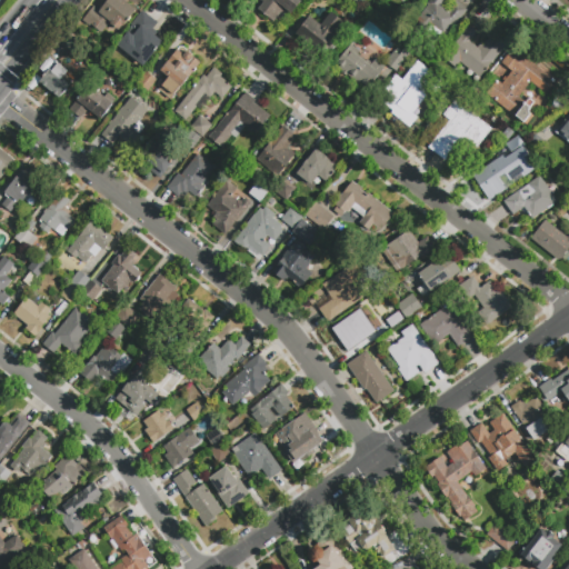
[(109,0),(122,0),(136,10),(122,27),(116,21),(112,25),(110,23),(101,35),(90,25),(109,0)]
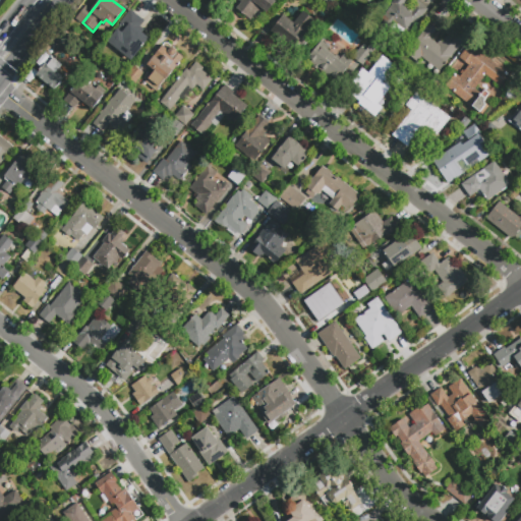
[(259,8),(250,19),(236,8),(241,3),(238,0),(276,0),(267,13),(259,8)]
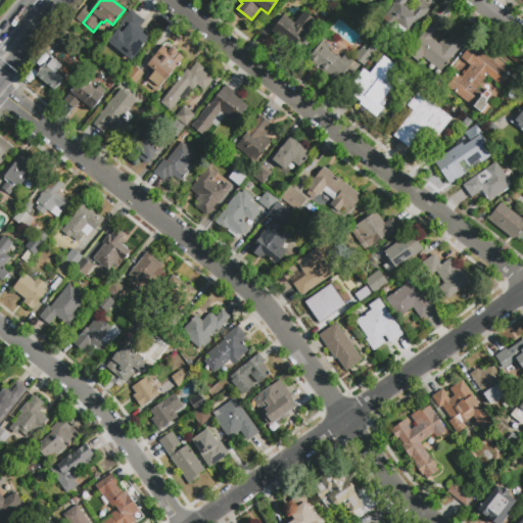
[(403,44),(394,36),(391,40),(377,29),(395,6),(405,13),(407,9),(412,13),(420,3),(430,11),(403,44)]
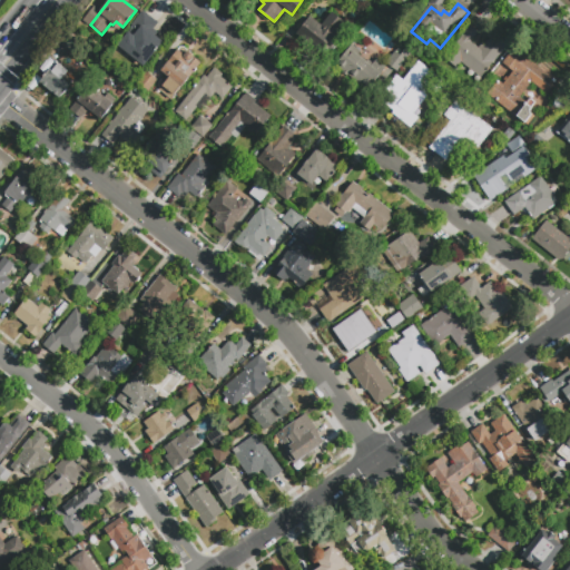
[(145,12),(158,23),(156,27),(157,28),(155,31),(159,36),(157,38),(164,42),(144,68),(135,61),(133,66),(127,61),(126,64),(115,55),(120,49),(117,47),(145,12)]
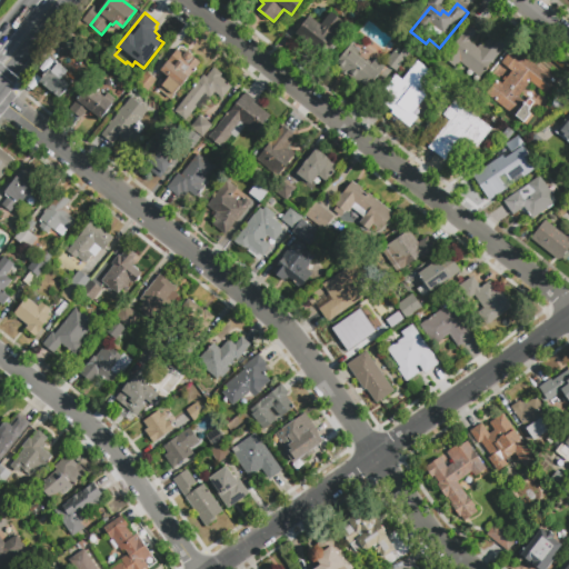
[(306,40),(297,33),(310,16),(321,25),(331,12),(343,22),(331,39),(338,45),(328,57),(313,46),(311,48),(303,42),(306,40)]
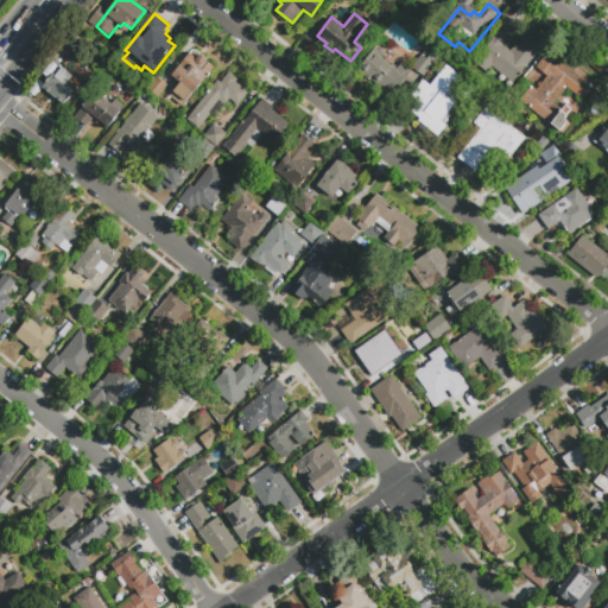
[(86,44),(75,36),(86,23),(96,31),(86,44)]
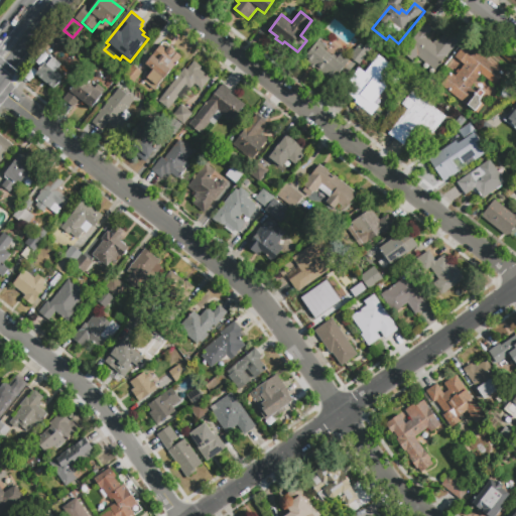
[(418,59),(414,63),(401,53),(425,23),(432,29),(426,38),(433,43),(435,40),(437,42),(445,32),(460,43),(436,74),(418,59)]
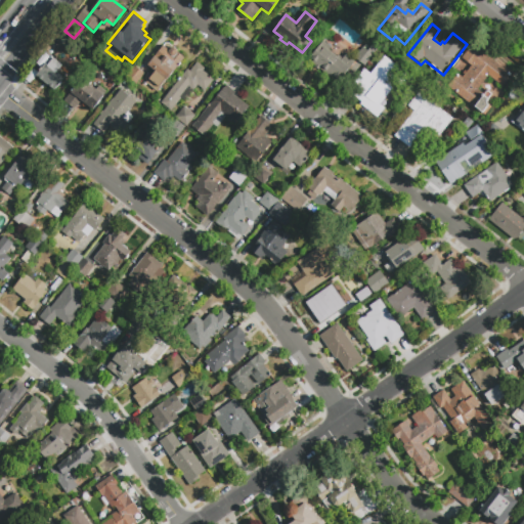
[(73,42),(77,45),(73,50),(69,47),(67,50),(55,42),(63,31),(75,40),(73,42)]
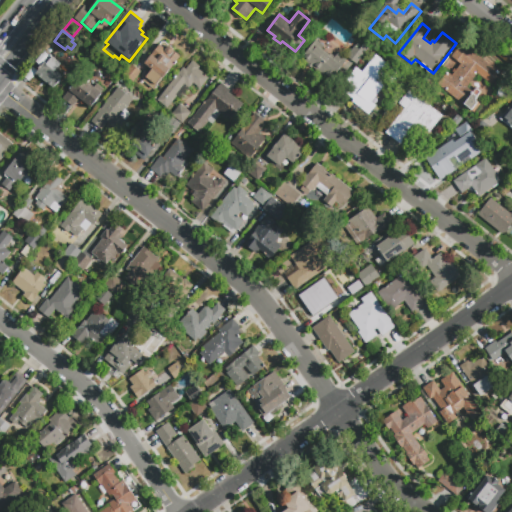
[(346,60),(330,81),(313,68),(312,69),(306,64),(308,61),(303,56),(315,41),(324,48),(326,46),(335,53),(332,57),(334,59),(338,54),(346,60)]
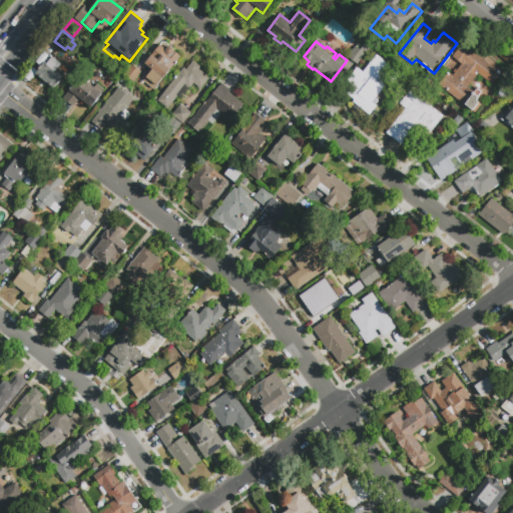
[(500,72),(490,85),(477,75),(467,88),(474,92),(477,88),(482,92),(479,97),(484,100),(475,113),(439,86),(449,73),(452,75),(454,73),(452,72),(454,69),(457,70),(461,65),(452,57),(463,42),(475,51),(474,53),(500,72)]
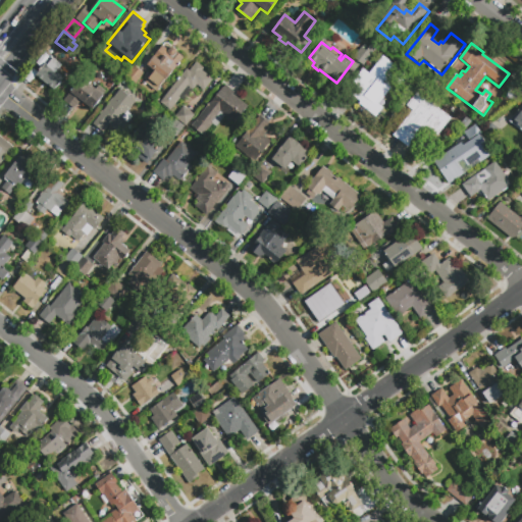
[(154,72),(146,66),(162,46),(167,50),(169,48),(173,48),(176,50),(176,52),(184,58),(156,92),(145,83),(154,72)]
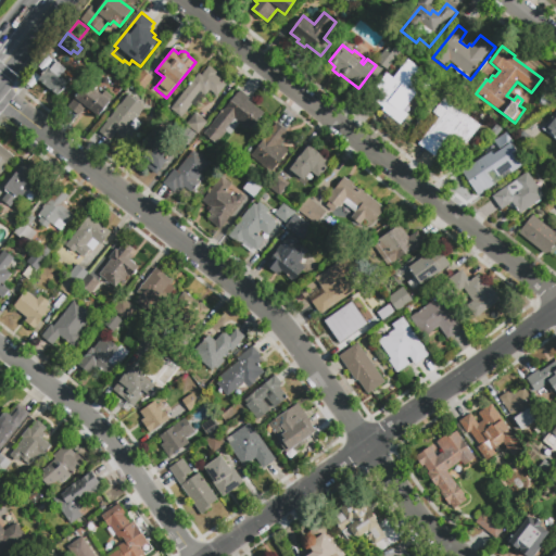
[(401,55),(395,62),(394,61),(388,70),(377,61),(386,50),(390,54),(393,50),(401,55)]
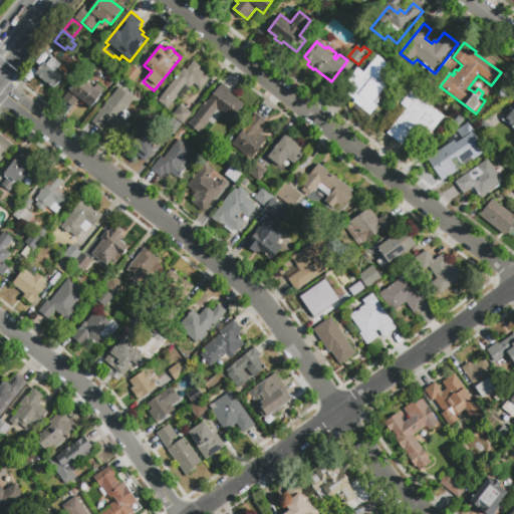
[(44,51),(61,64),(56,70),(63,76),(53,89),(34,75),(41,66),(36,62),(44,51)]
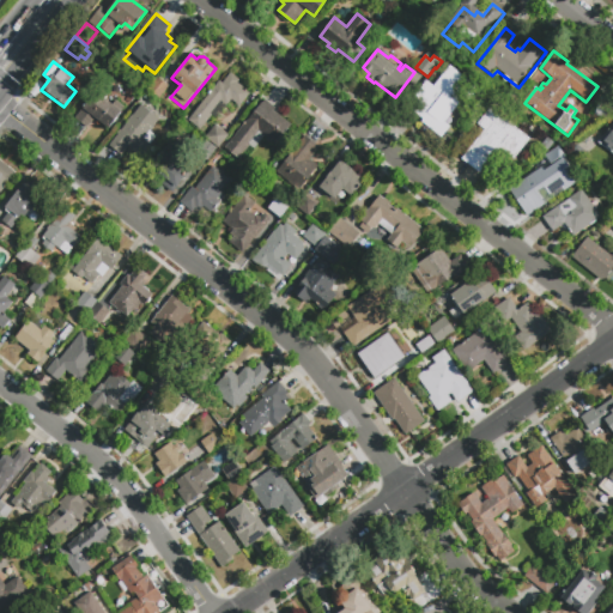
[(101,77),(97,72),(107,62),(110,66),(101,77)]
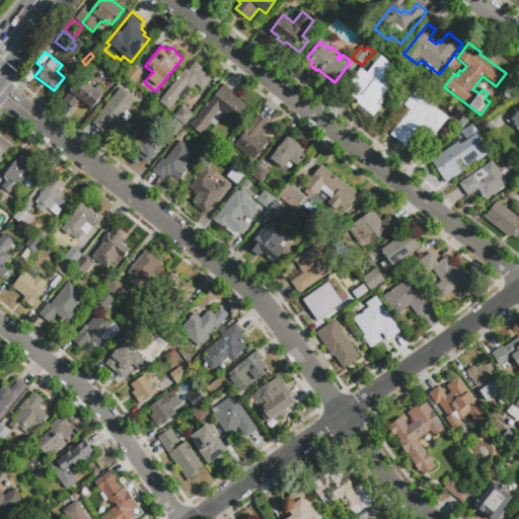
[(416,66),(410,75),(383,57),(385,54),(395,62),(397,59),(400,62),(403,57),(416,66)]
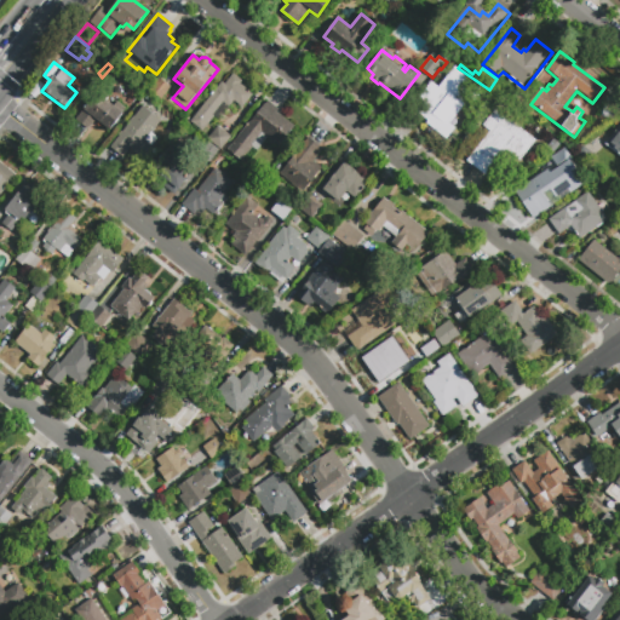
[(446,138),(409,108),(431,82),(437,89),(455,67),(471,80),(458,97),(466,104),(449,124),(454,127),(446,138)]
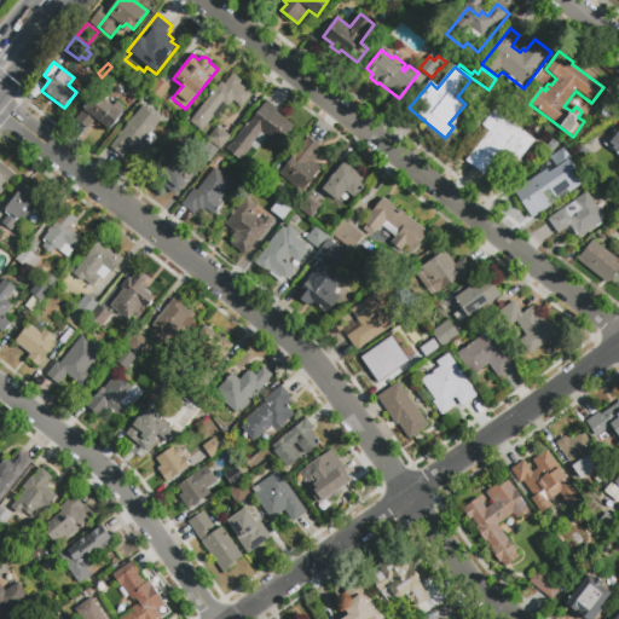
[(202,131),(190,121),(221,81),(225,84),(233,74),(242,80),(239,82),(253,93),(242,106),(233,100),(219,120),(214,116),(202,131)]
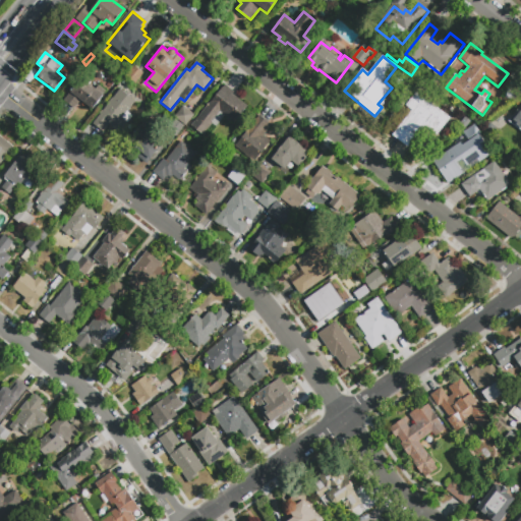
[(134,85),(126,78),(135,67),(143,73),(134,85)]
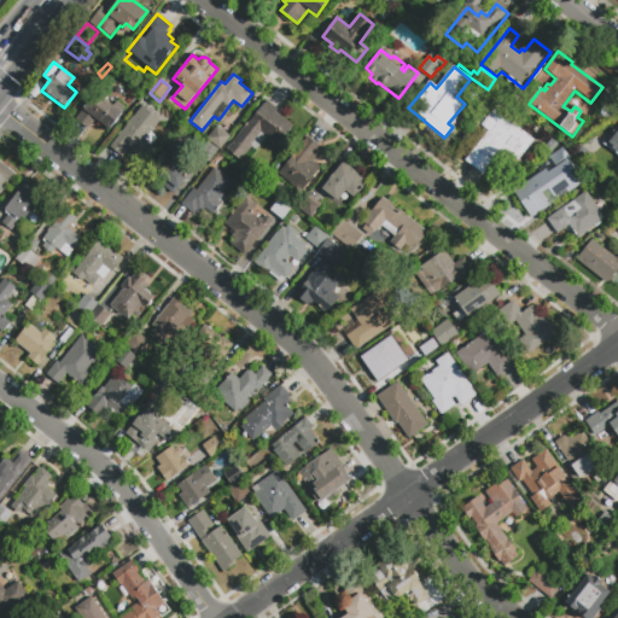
[(89,133),(74,121),(97,92),(122,114),(109,130),(99,122),(97,124),(95,124),(89,133)]
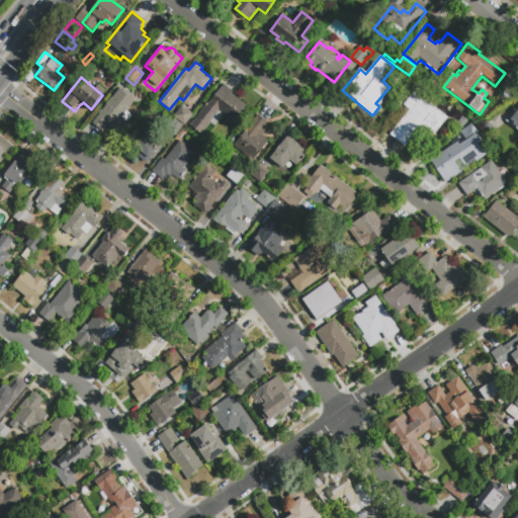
[(203,138),(189,126),(224,84),(233,91),(231,94),(246,106),(232,123),(228,120),(227,122),(222,118),(213,128),(211,126),(203,138)]
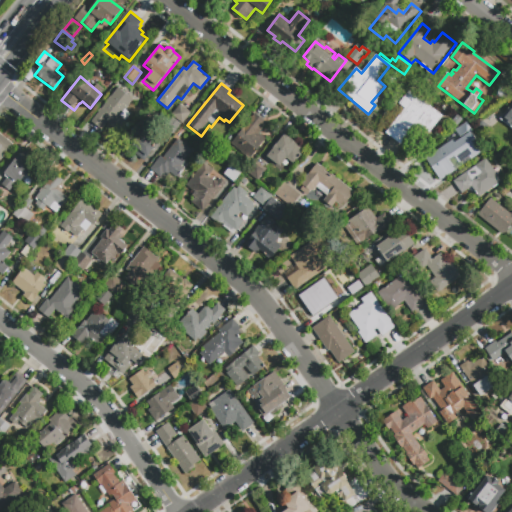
[(101,129),(90,121),(118,87),(134,100),(126,110),(130,114),(125,121),(120,117),(112,126),(107,122),(101,129)]
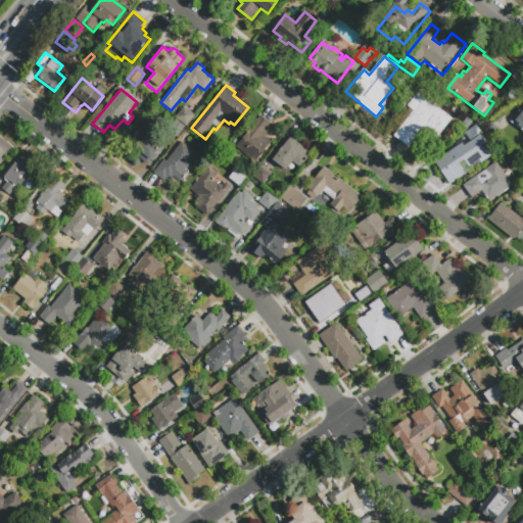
[(418,92),(453,120),(434,141),(424,133),(410,151),(391,137),(414,110),(407,105),(418,92)]
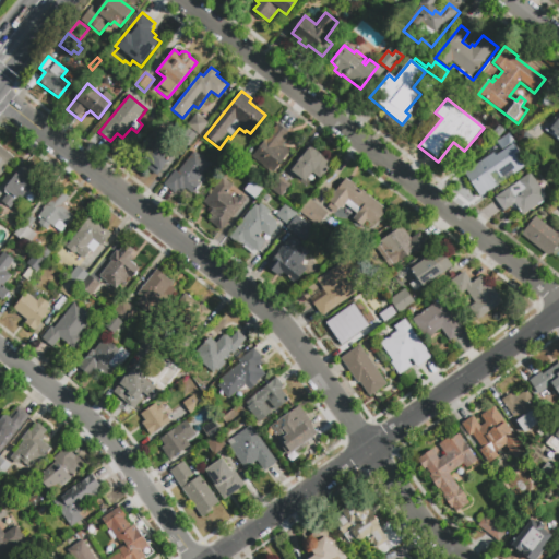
[(558,140),(546,130),(558,113),(558,140)]
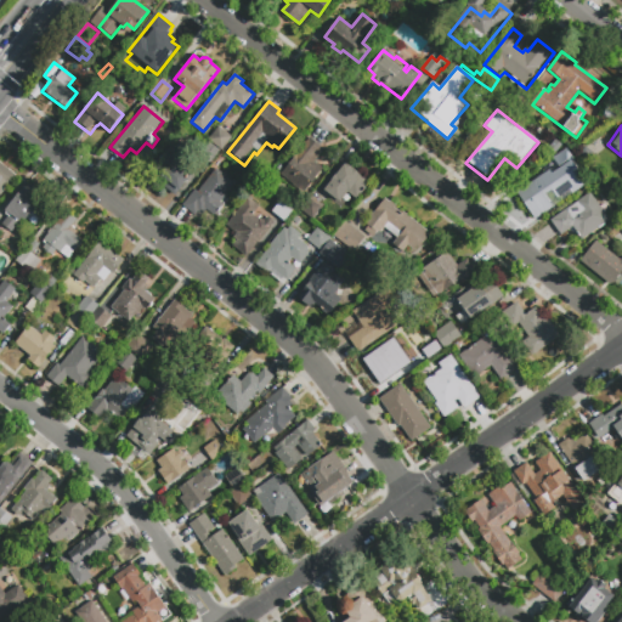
[(221,151),(208,140),(219,126),(232,137),(221,151)]
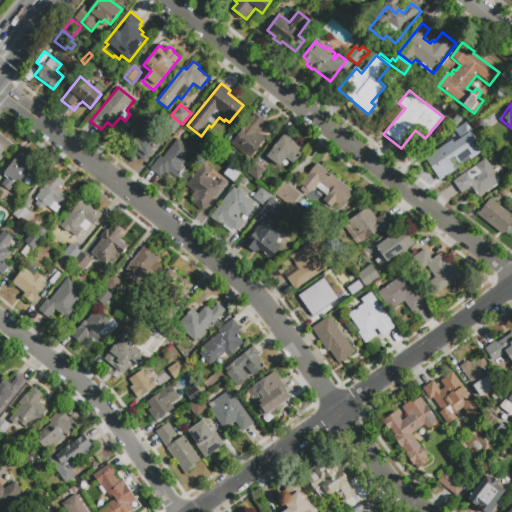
[(256,113),(268,123),(259,133),(266,139),(251,159),(232,143),(256,113)]
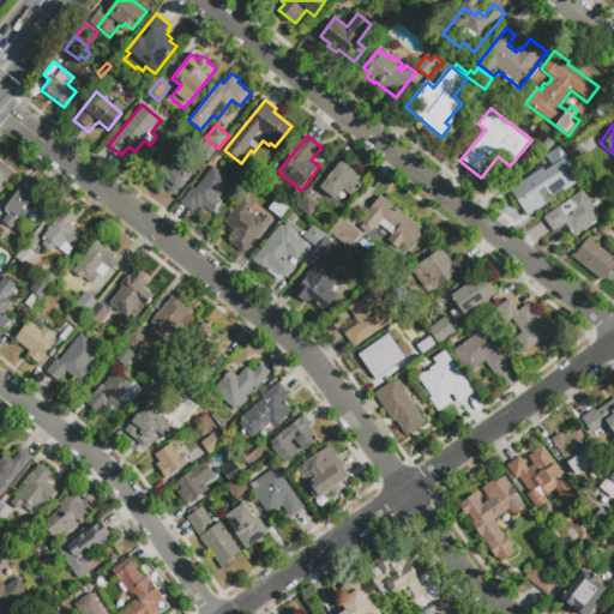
[(197,155),(206,143),(216,150),(206,163),(197,155)]
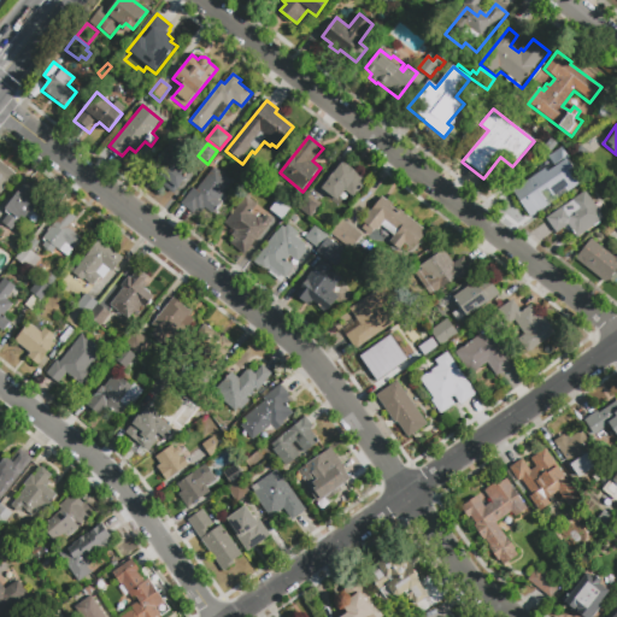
[(158,183),(162,177),(153,171),(172,146),(182,154),(178,159),(192,170),(174,194),(158,183)]
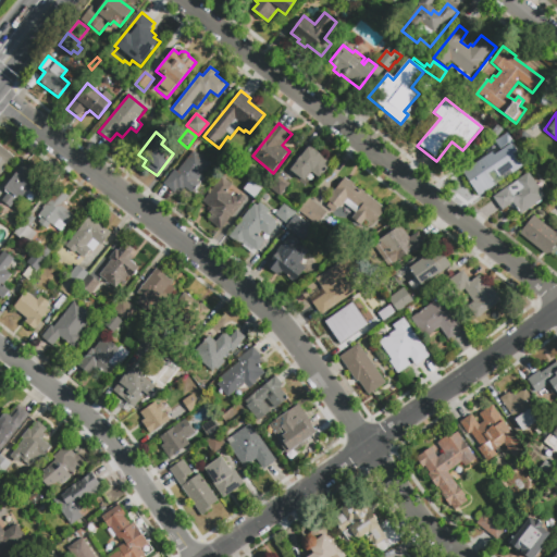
[(0,145),(14,157),(3,170),(3,172),(1,175),(0,175),(0,145)]
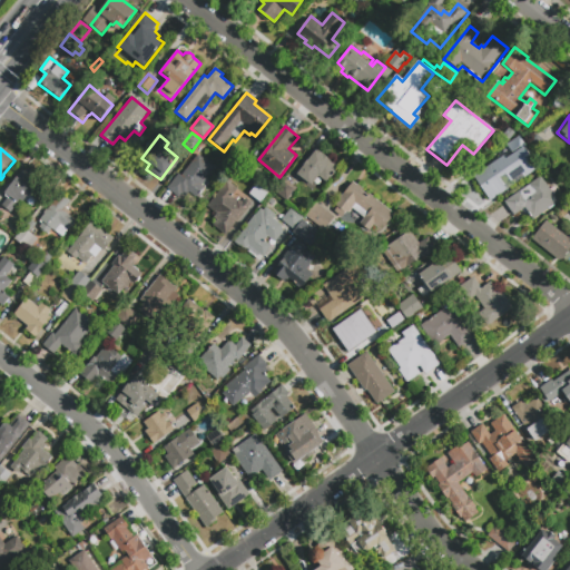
[(311,186),(296,175),(316,150),(317,151),(318,150),(338,166),(336,169),(337,170),(327,184),(318,176),(311,186)]
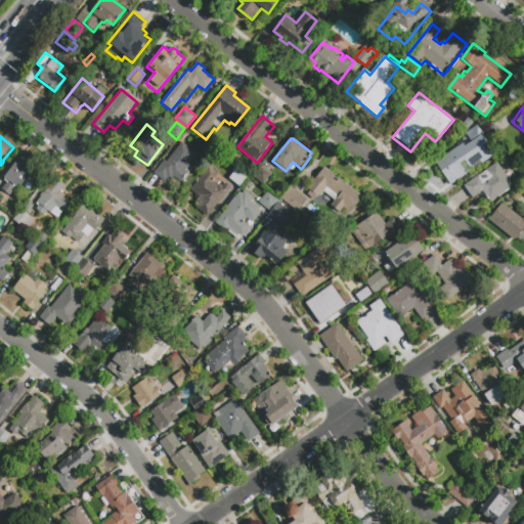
[(447,181),(435,163),(462,145),(467,153),(485,140),(493,155),(483,162),(480,158),(474,163),(476,166),(457,178),(455,175),(447,181)]
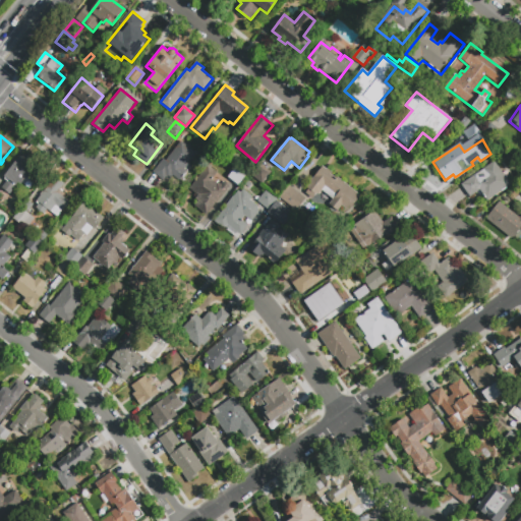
[(163,179),(153,171),(155,168),(153,167),(161,156),(166,160),(181,140),(195,153),(187,162),(188,163),(183,169),(186,171),(179,180),(173,175),(169,179),(166,176),(163,179)]
